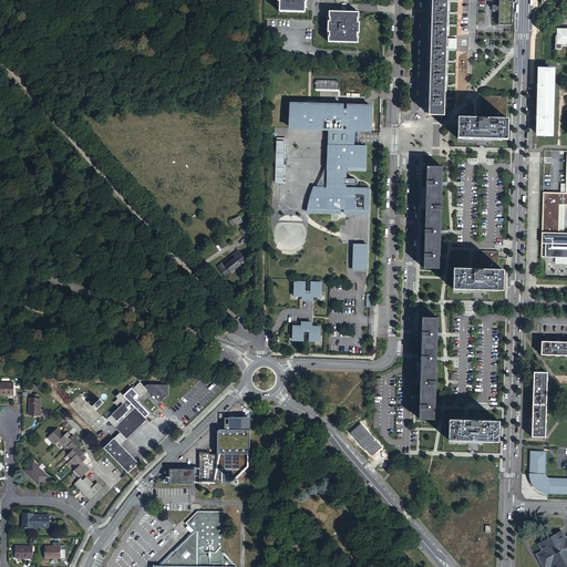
[(280,0),(280,1),(282,1),(281,12),(307,13),(307,2),(308,2),(308,0),(280,0)]
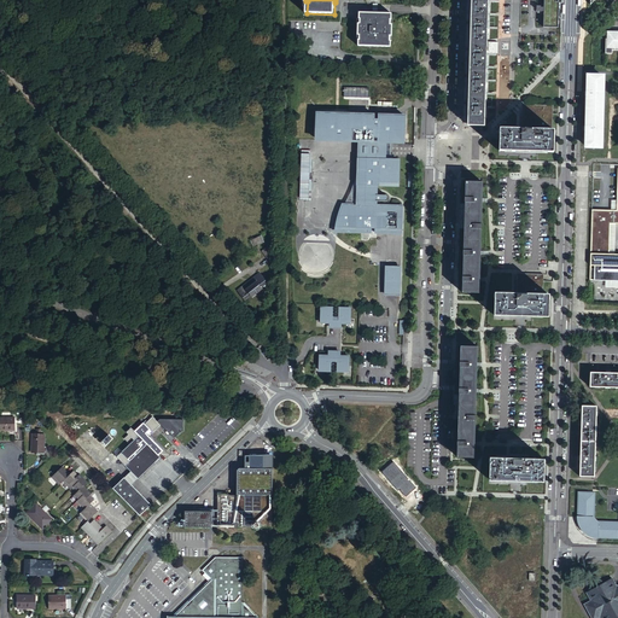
[(484,124),(487,54),(487,51),(488,0),(472,0),(472,16),(471,88),(470,124),(484,124)]
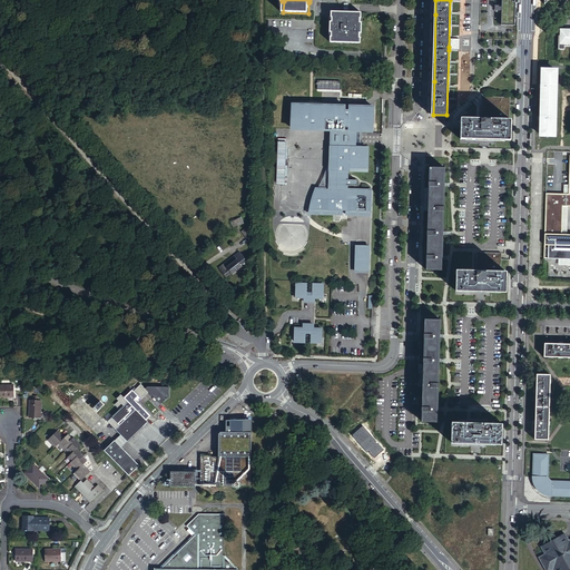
[(333,39),(333,45),(362,46),(362,40),(361,40),(361,33),(362,33),(362,26),(361,26),(361,20),(362,20),(363,15),(333,13),(333,19),(335,19),(335,25),(333,25),(333,33),(334,33),(334,39),(333,39)]
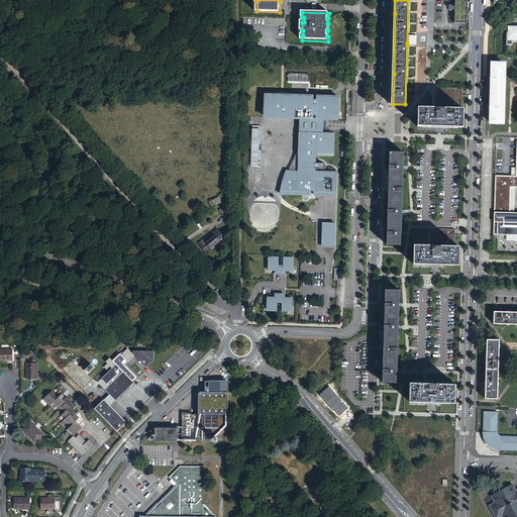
[(516,26),(509,26),(508,32),(507,32),(506,44),(512,44),(512,41),(516,41),(516,26)]
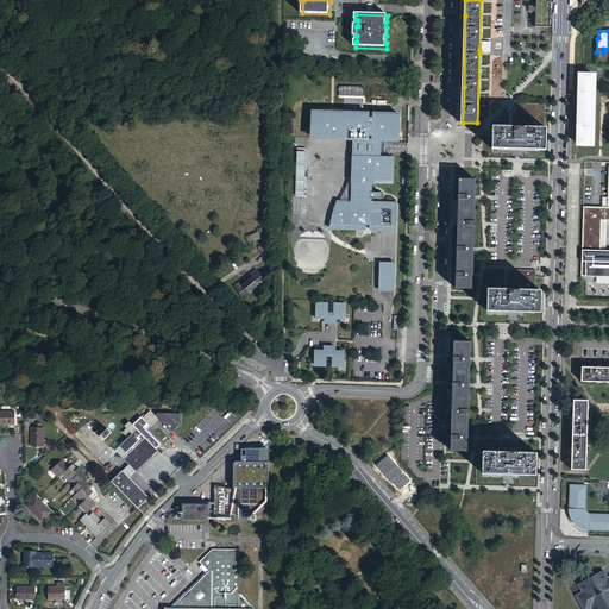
[(479,54),(490,54),(490,43),(482,42),(482,50),(479,50),(479,54)]
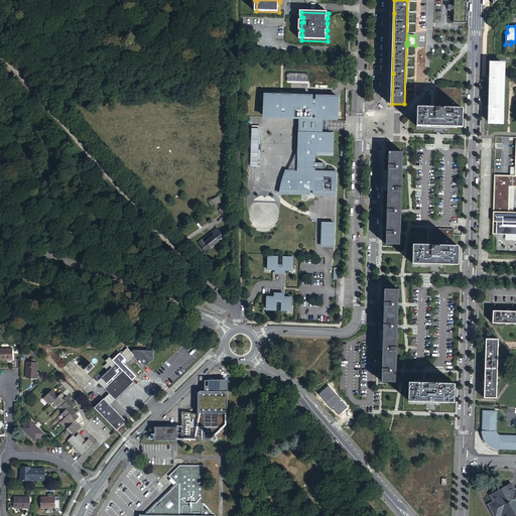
[(491,65),(489,123),(501,123),(503,65),(491,65)]
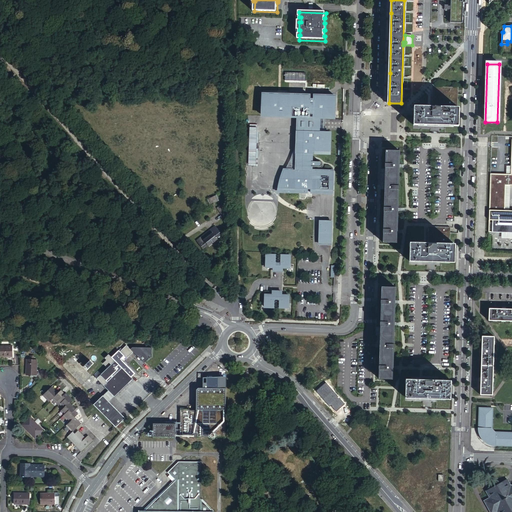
[(457,109),(458,89),(432,88),(431,108),(457,109)]
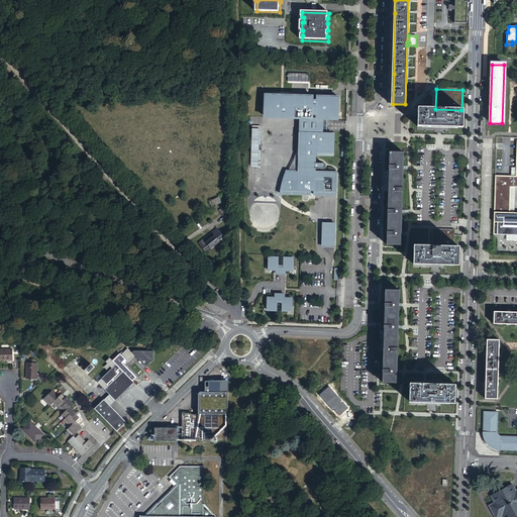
[(310,118),(327,118),(338,119),(338,97),(317,97),(317,100),(313,100),(313,96),(270,95),(270,117),(301,118),(310,118)]
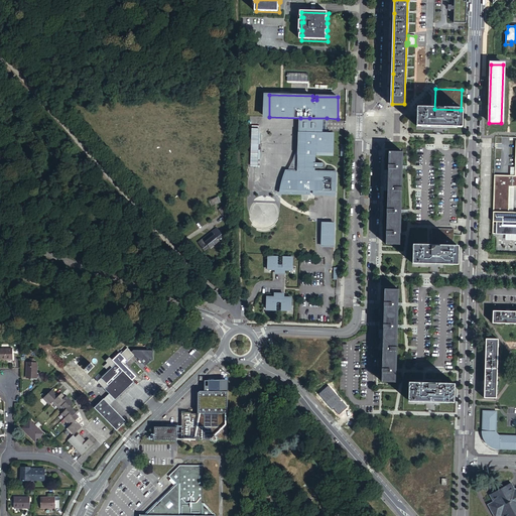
[(461,110),(434,109),(417,108),(416,127),(439,128),(462,128),(462,110),(461,110)]
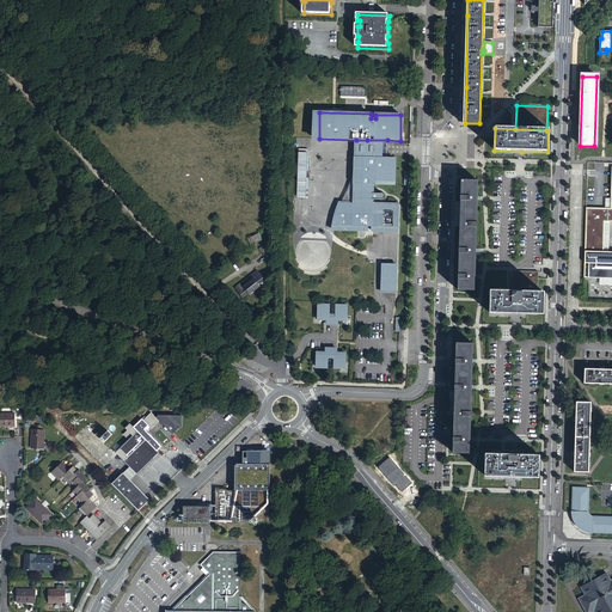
[(387,140),(367,140),(367,158),(357,157),(356,171),(355,181),(352,188),(352,189),(350,191),(350,193),(349,194),(350,195),(350,197),(352,197),(356,199),(362,199),(362,203),(340,202),(335,215),(332,228),(367,230),(367,225),(372,225),(372,230),(398,231),(398,204),(373,203),(373,199),(383,200),(383,199),(384,199),(385,197),(385,196),(385,195),(384,195),(384,194),(383,194),(373,193),(374,184),(393,184),(395,158),(387,158),(387,140)]
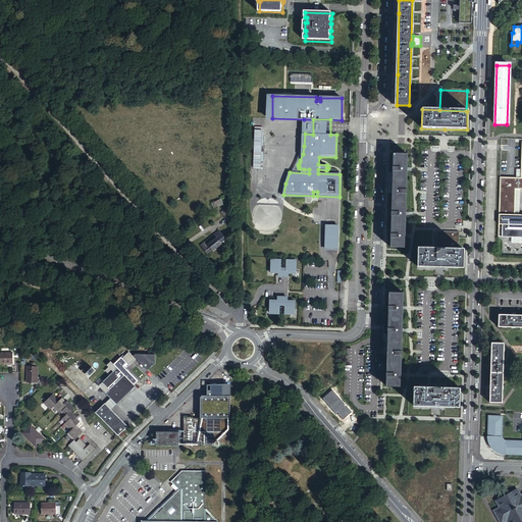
[(500,214),(514,215),(515,188),(521,188),(521,144),(521,177),(501,176),(500,214)]
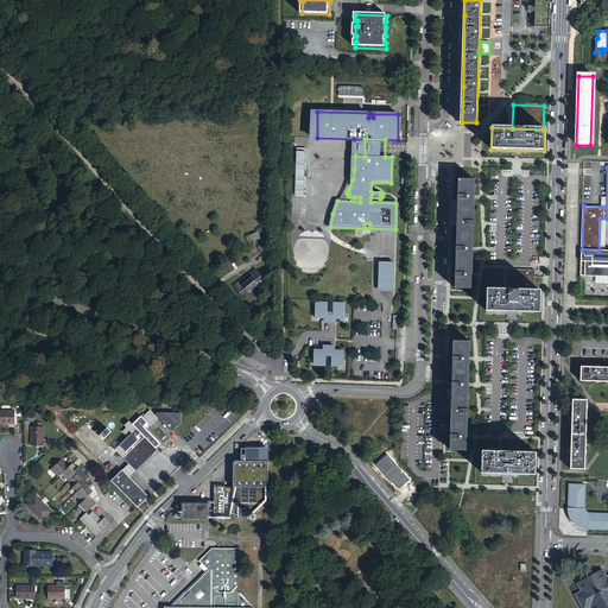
[(474,181),(458,181),(456,289),(472,289),(473,248),(474,196),(474,181)]
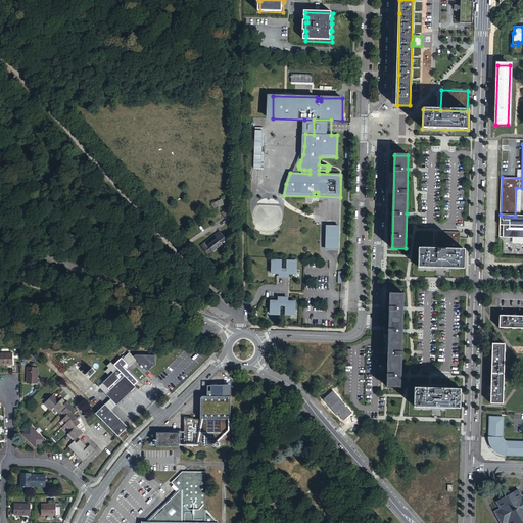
[(501,215),(500,224),(503,224),(522,224),(522,215),(515,216),(501,215)]
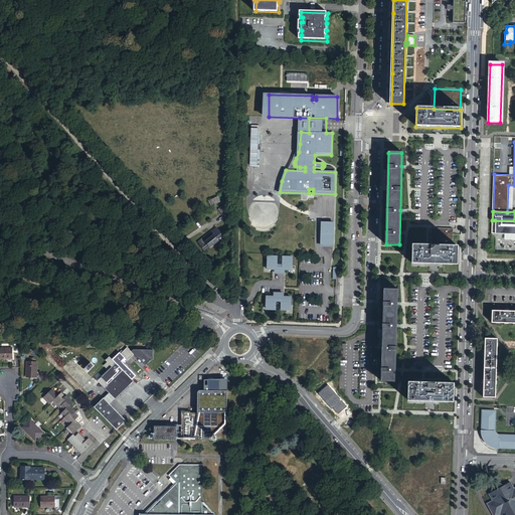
[(514,220),(495,220),(494,232),(514,232),(514,220)]
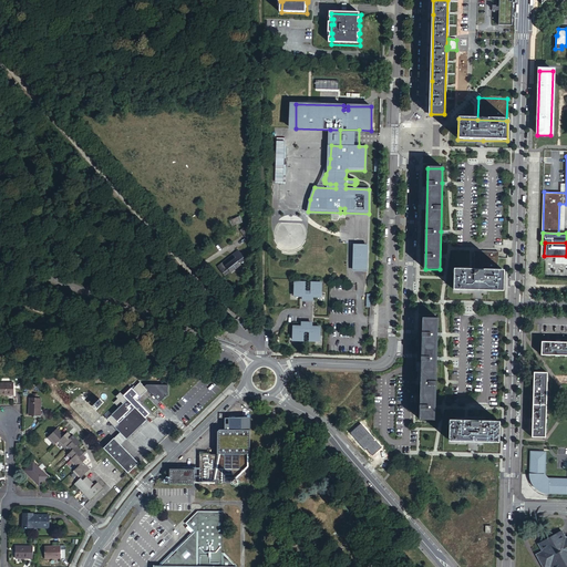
[(367,247),(353,247),(352,271),(366,271),(367,247)]
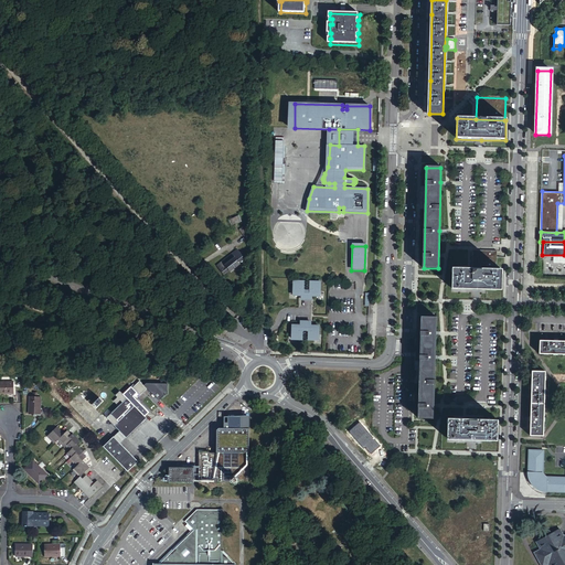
[(222,263),(216,267),(223,275),(228,270),(230,273),(238,264),(237,263),(243,258),(236,251),(231,255),(230,254),(221,262),(222,263)]
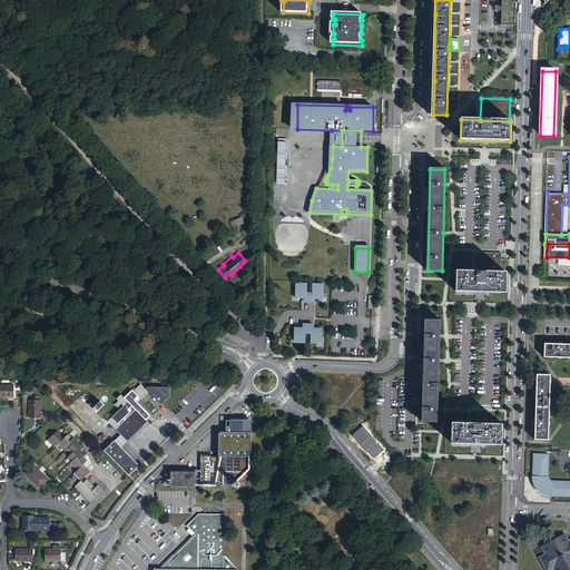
[(501,253),(478,253),(477,272),(473,272),(457,271),(457,291),(505,293),(505,273),(501,272),(501,253)]
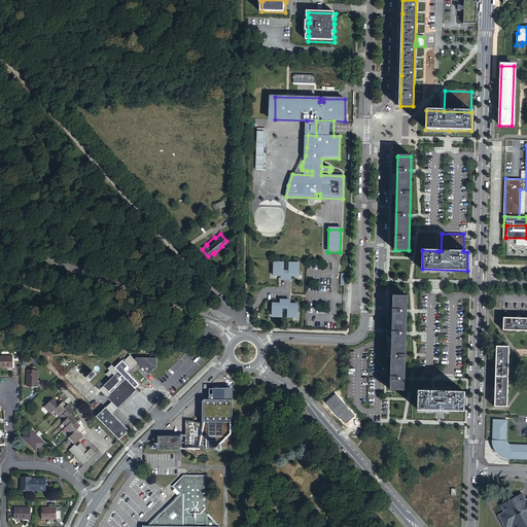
[(283,265),(274,265),(273,277),(279,277),(279,275),(281,275),(281,281),(290,281),(290,275),(292,275),(292,277),(299,277),(299,265),(289,265),(288,269),(287,269),(287,270),(284,271),(284,269),(283,269),(283,265)]
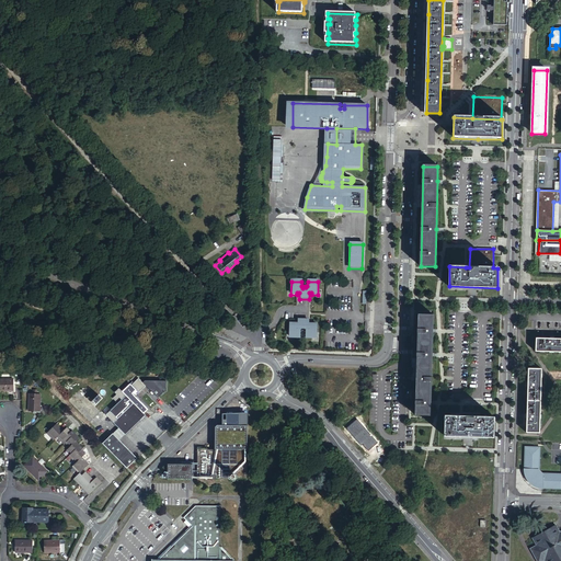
[(431,415),(433,316),(419,315),(415,415),(431,415)]
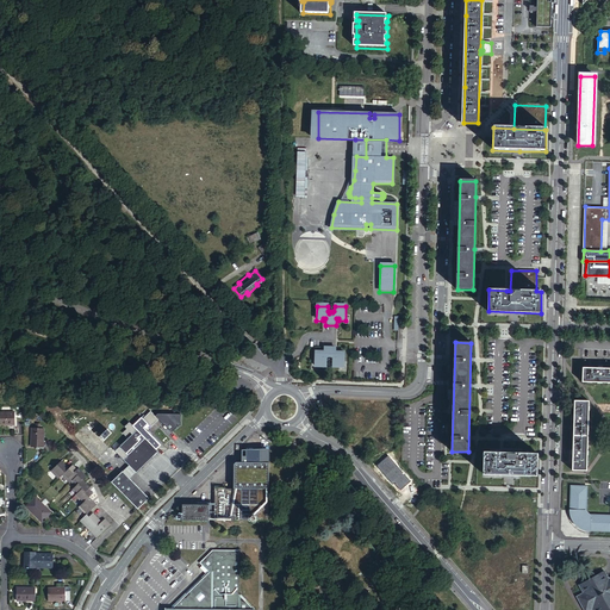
[(315,353),(315,368),(325,368),(325,362),(328,363),(328,361),(331,361),(331,363),(332,363),(332,368),(343,368),(344,354),(337,354),(337,356),(335,356),(335,349),(324,349),(324,356),(322,356),(322,354),(315,353)]
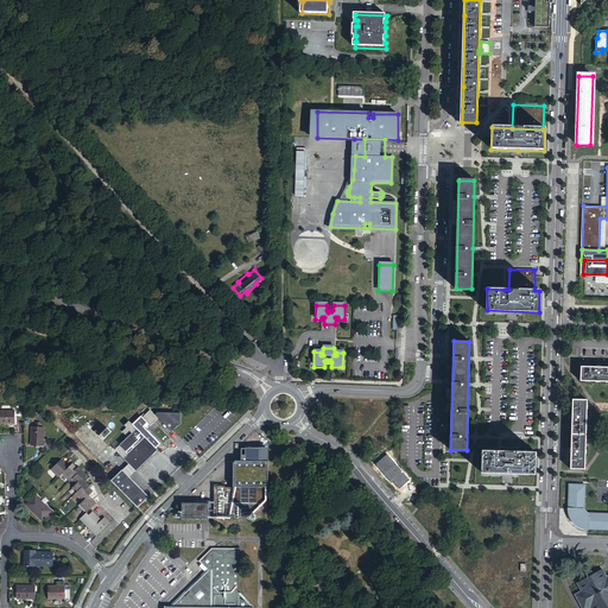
[(607,367),(581,366),(580,380),(607,381),(607,367)]
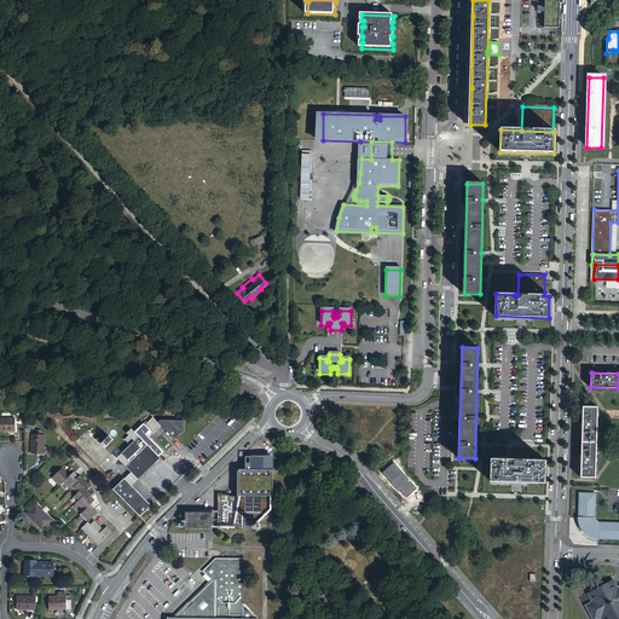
[(584,406),(582,478),(596,478),(597,408),(584,406)]
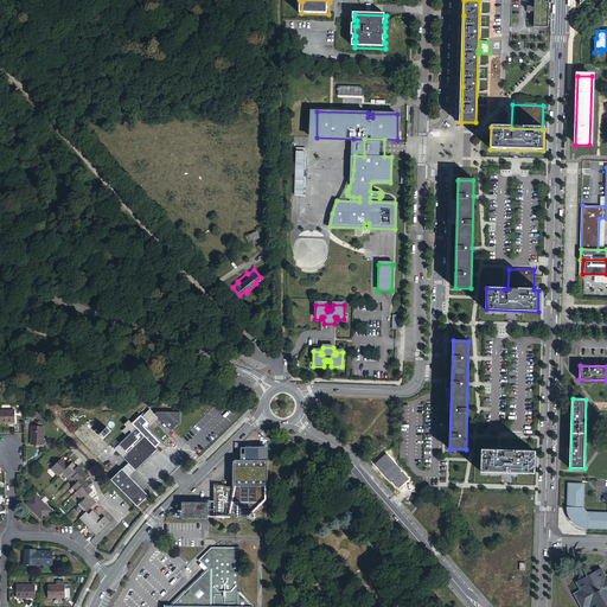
[(127,461),(135,470),(158,448),(157,446),(160,442),(145,427),(148,422),(149,425),(158,416),(171,429),(178,422),(180,422),(180,410),(157,410),(154,413),(149,408),(145,413),(144,411),(132,422),(128,419),(123,423),(126,426),(121,429),(127,435),(114,448),(125,459),(127,461)]
